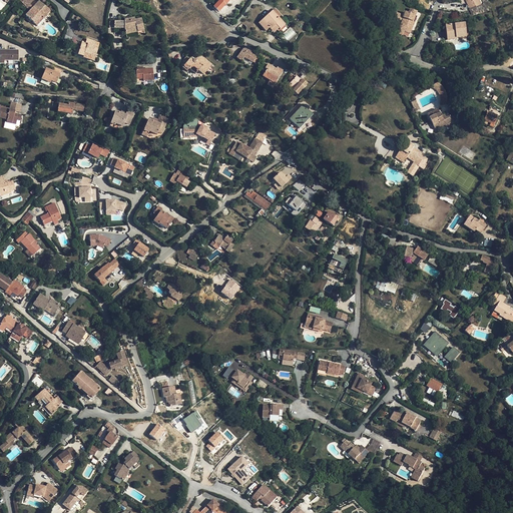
[(228,0),(227,0),(218,0),(219,1),(214,7),(218,11),(228,0)]
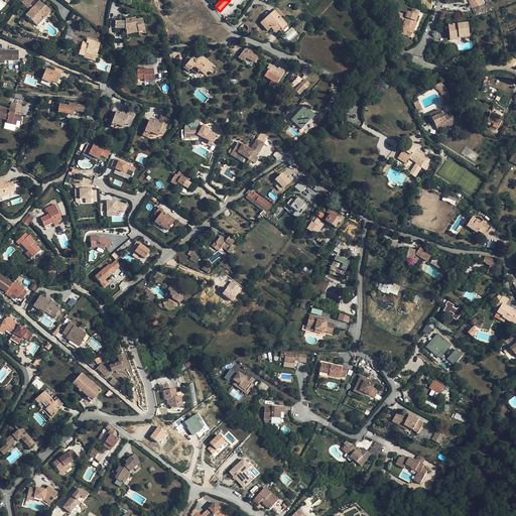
[(476,15),(495,9),(492,0),(485,0),(486,3),(473,8),(476,14),(476,15)]
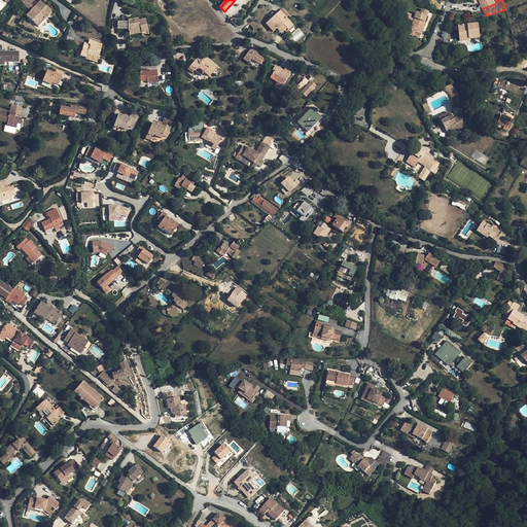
[(42,16),(44,19),(51,10),(40,1),(34,7),(31,11),(26,16),(35,24),(42,16)]
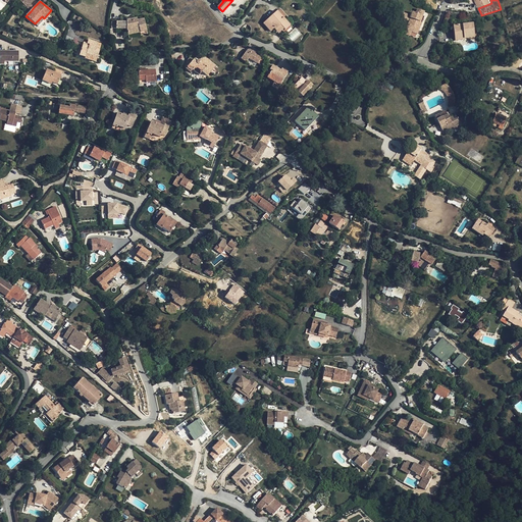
[(279,9),(276,11),(282,17),(284,15),(279,9)]
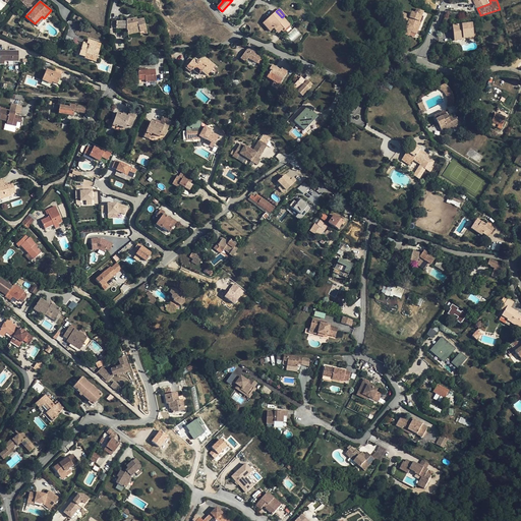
[(411,12),(409,17),(409,18),(408,21),(405,30),(404,34),(408,36),(410,32),(416,34),(423,17),(421,16),(423,11),(416,9),(414,13),(411,12)]
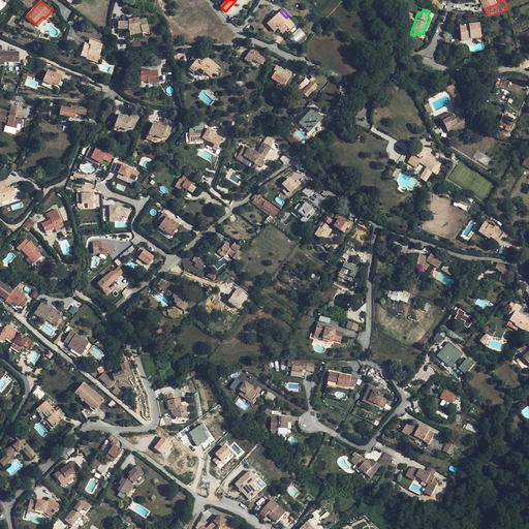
[(293,26),(286,18),(280,11),(271,19),(267,23),(274,32),(278,29),(279,30),(284,26),(287,29),(288,30),(293,26)]
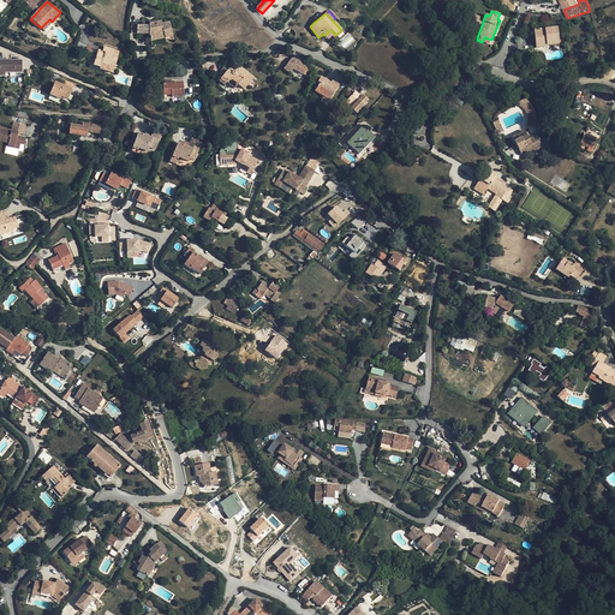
[(43,30),(52,22),(49,19),(41,28),(43,30)]
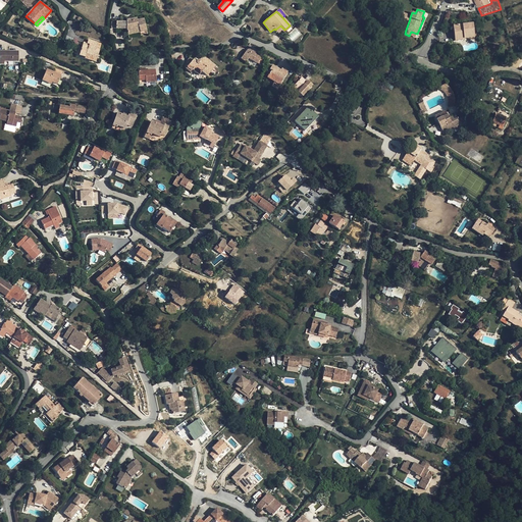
[(140,36),(147,34),(143,18),(137,20),(137,18),(132,19),(126,20),(126,22),(125,29),(127,35),(139,32),(140,36)]
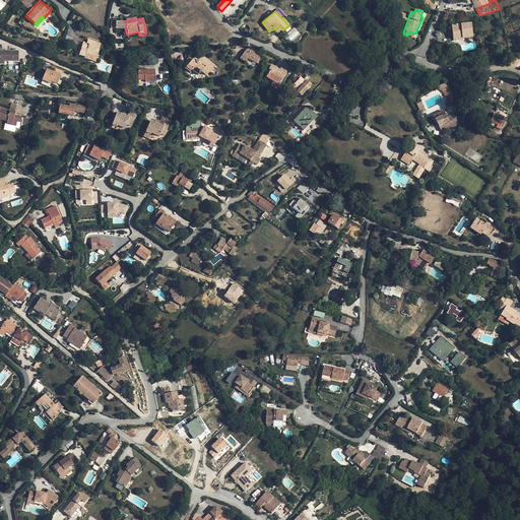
[(472,37),(471,24),(460,25),(460,24),(451,25),(453,41),(462,40),(462,38),(472,37)]
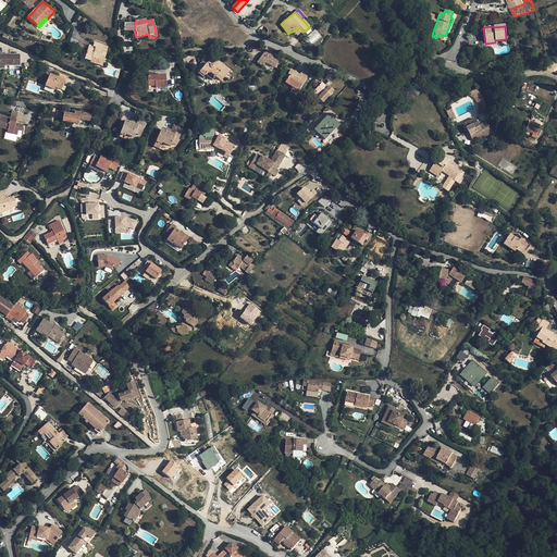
[(306,37),(312,44),(321,36),(316,29),(306,37)]
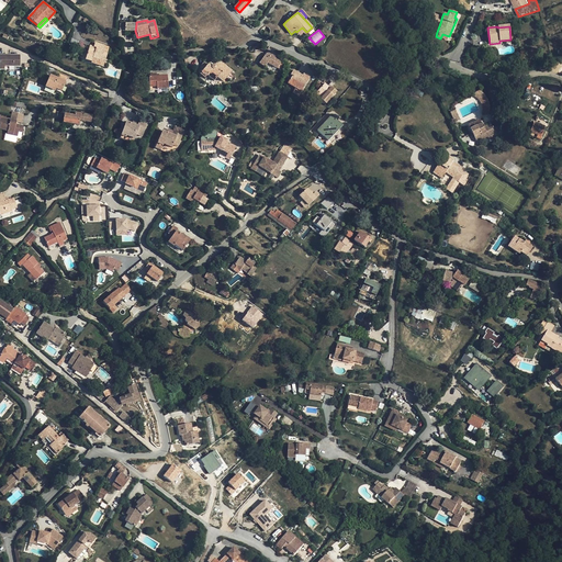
[(258,42),(251,46),(256,51),(261,46),(258,42)]
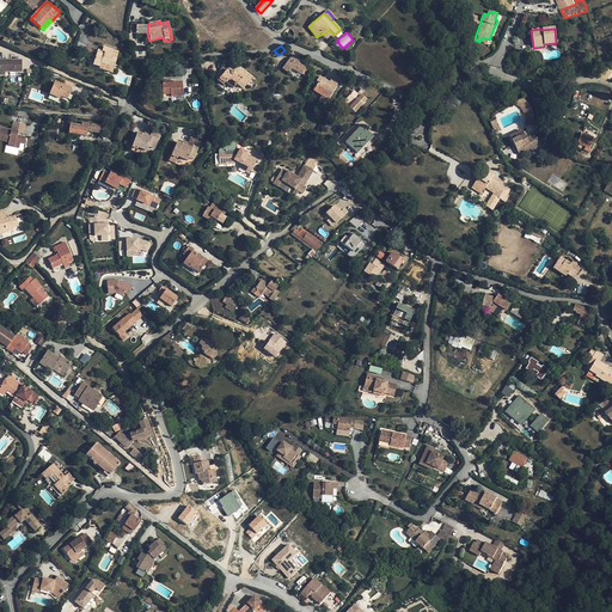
[(103,47),(102,51),(104,51),(103,55),(96,53),(92,65),(99,67),(101,63),(114,67),(116,59),(112,57),(115,50),(103,47)]
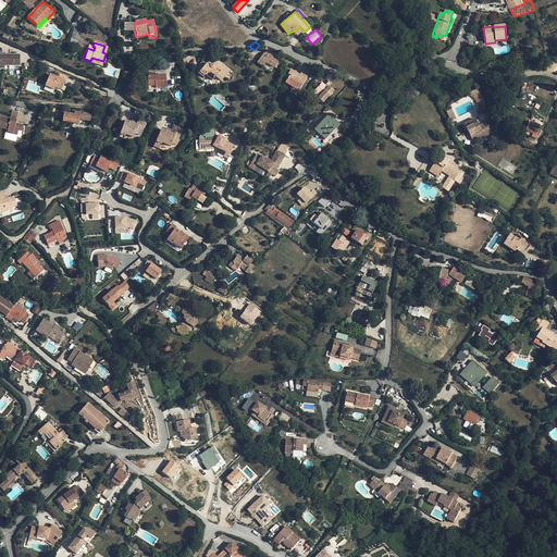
[(279,63),(279,62),(273,58),(275,54),(267,50),(264,53),(263,53),(257,62),(262,65),(265,61),(275,66),(275,69),(279,71),(282,65),(279,63)]
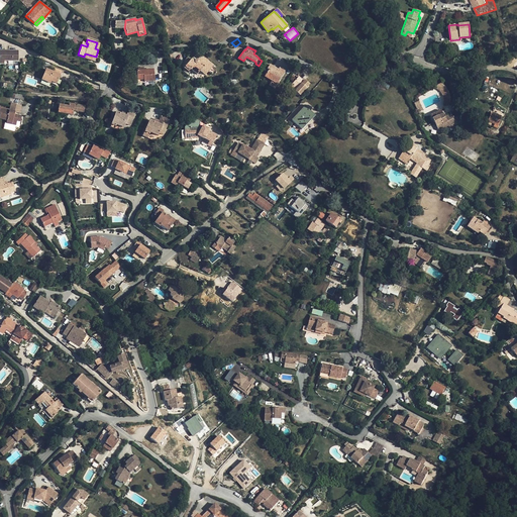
[(0,64),(8,65),(8,61),(17,62),(17,52),(0,50),(0,64)]
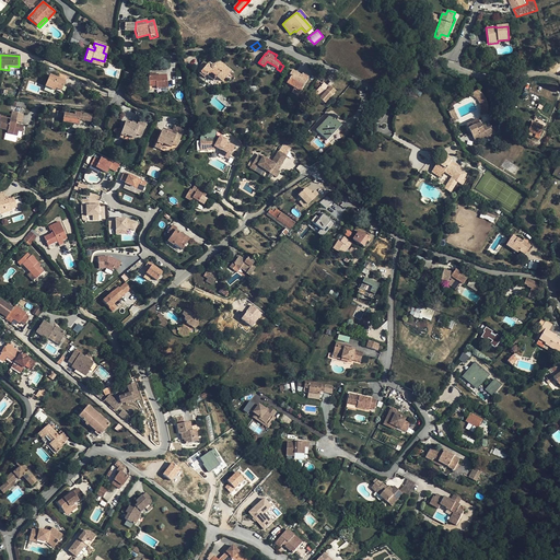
[(231,71),(218,59),(213,65),(212,65),(211,65),(209,62),(207,63),(201,71),(198,68),(195,71),(203,78),(206,74),(213,80),(216,77),(222,81),(231,71)]
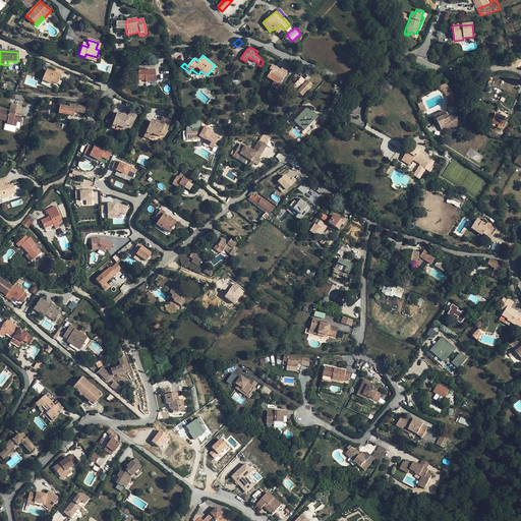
[(189,57),(184,63),(187,66),(192,59),(189,57)]
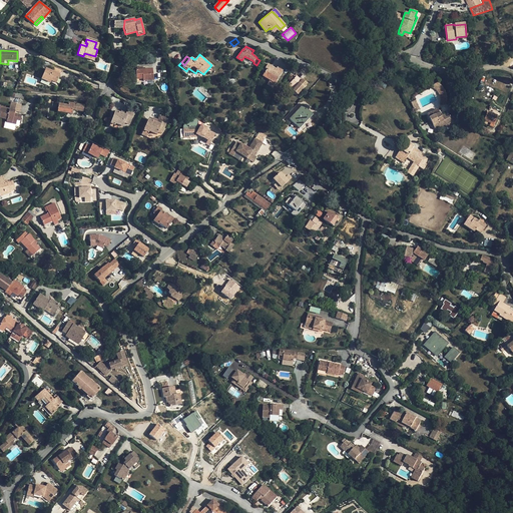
[(278,66),(276,69),(275,70),(272,69),(273,67),(268,64),(265,68),(267,69),(263,76),(270,80),(268,82),(267,84),(272,88),(283,69),(278,66)]
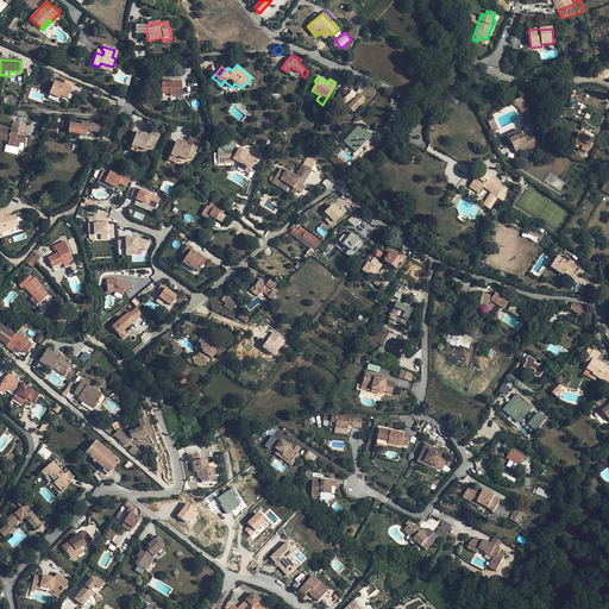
[(70,89),(62,86),(54,82),(48,94),(60,99),(61,96),(67,99),(70,89)]
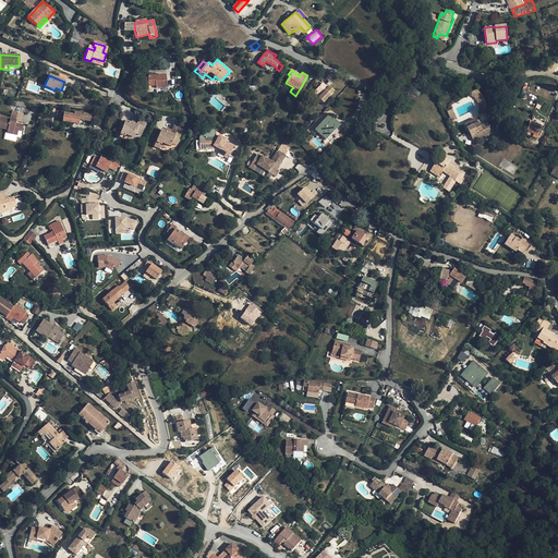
[(147,76),(147,86),(155,86),(155,88),(166,87),(166,75),(147,76)]
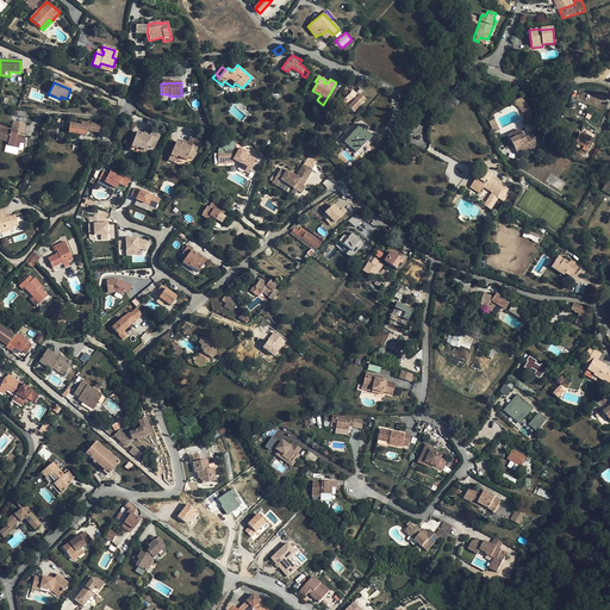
[(282,94),(280,88),(267,94),(269,101),(282,94)]
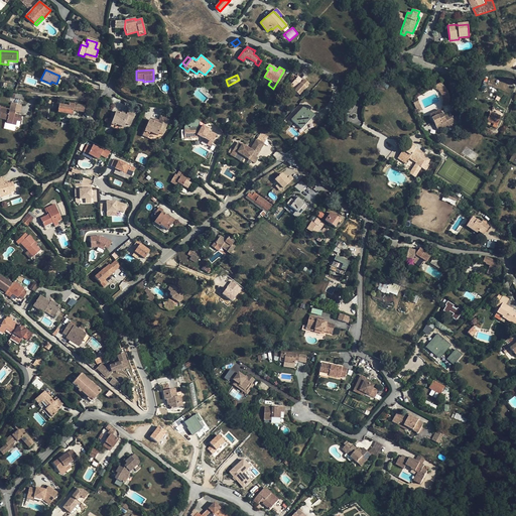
[(304,83),(303,82),(297,77),(292,83),(298,88),(297,90),(300,93),(307,86),(304,83)]
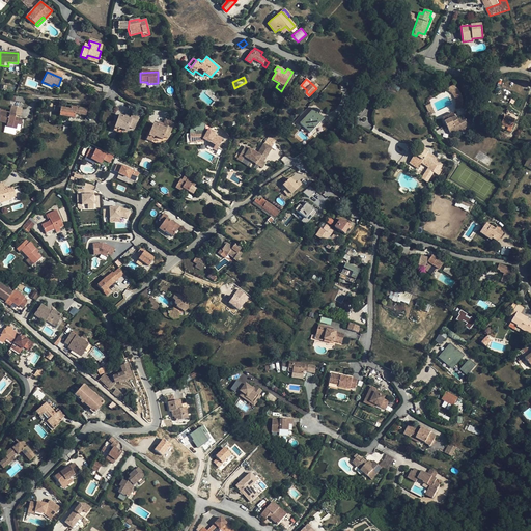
[(449,87),(447,90),(448,90),(452,92),(454,95),(455,98),(455,101),(456,104),(455,108),(457,108),(459,108),(462,107),(463,106),(463,104),(463,102),(462,99),(460,95),(458,91),(456,88),(453,86),(451,87),(449,87)]
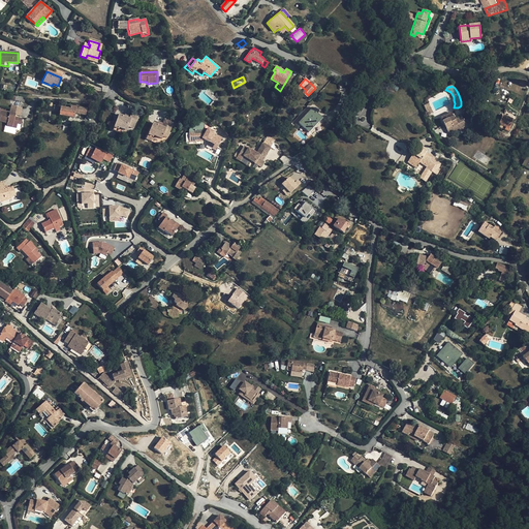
[(60,106),(59,115),(74,118),(74,114),(86,115),(87,107),(70,105),(69,109),(60,106)]
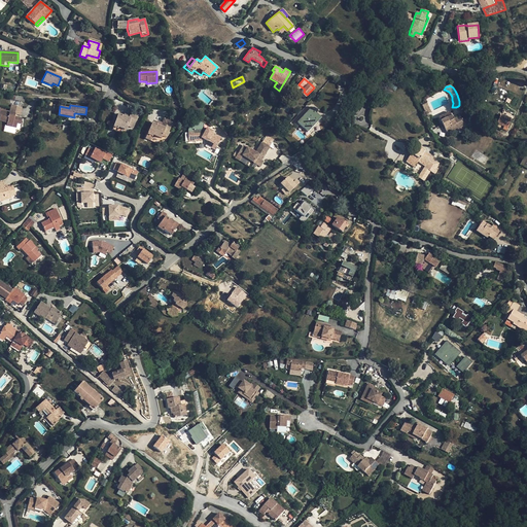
[(13,121),(18,123),(21,124),(22,118),(14,117),(14,114),(9,113),(9,112),(0,109),(0,120),(6,123),(6,126),(12,127),(13,121)]
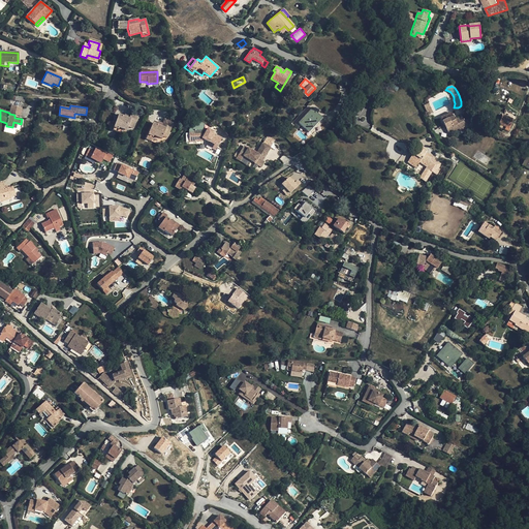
[(322,119),(312,110),(299,123),(309,132),(322,119)]
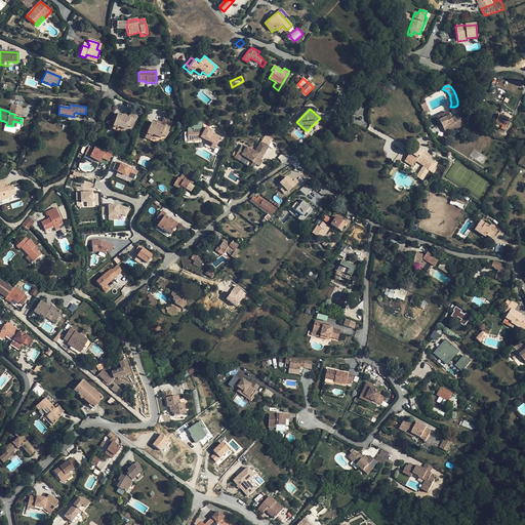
[(469,116),(465,110),(459,112),(462,117),(463,119),(466,118),(469,116)]
